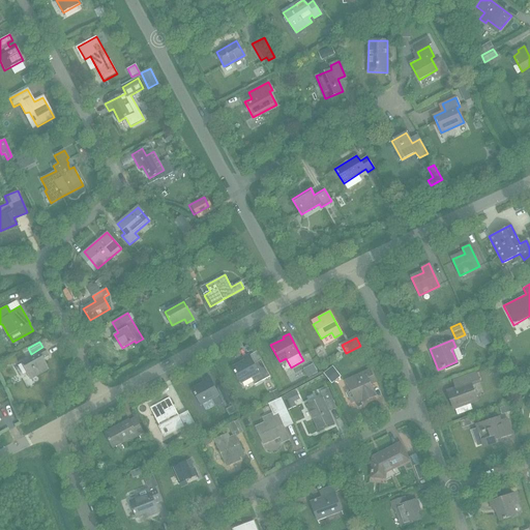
[(42,359),(48,356),(45,350),(21,363),(30,380),(49,370),(42,359)]
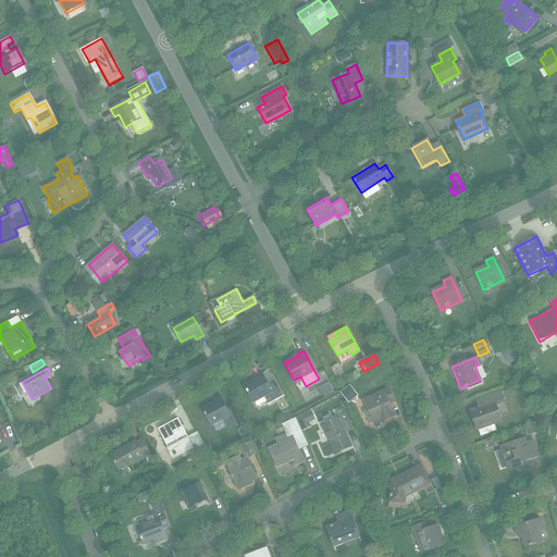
[(252,403),(263,396),(268,404),(283,396),(273,379),(267,382),(261,373),(255,376),(257,380),(244,387),(252,403)]
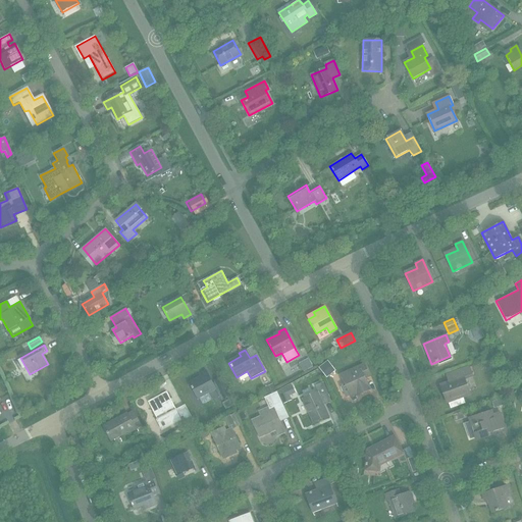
[(364,364),(342,374),(341,377),(350,397),(357,394),(357,396),(369,389),(364,378),(369,375),(364,364)]
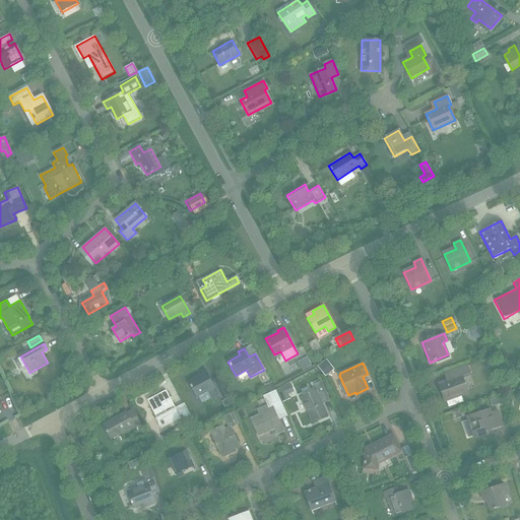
[(462,377),(470,374),(467,366),(449,372),(452,379),(439,383),(445,401),(467,392),(462,377)]
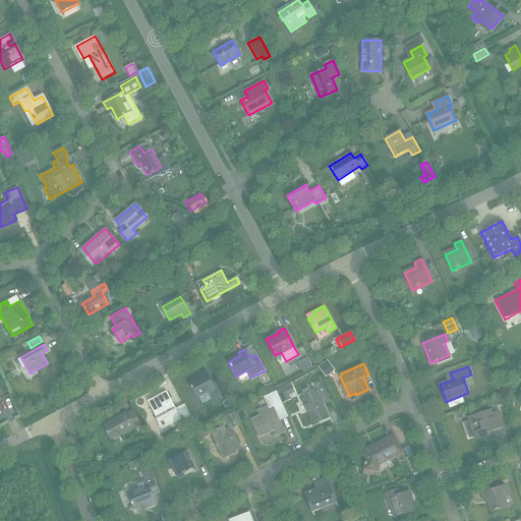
[(196,398),(215,388),(205,369),(198,373),(200,377),(189,384),(196,398)]
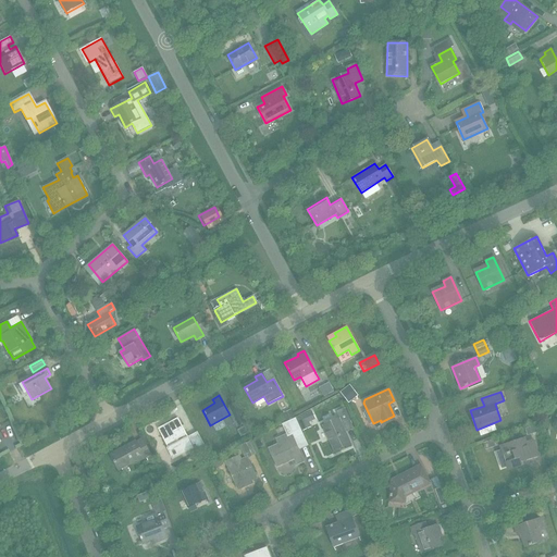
[(229,406),(235,419),(233,420),(236,426),(245,422),(242,416),(235,403),(229,406)]
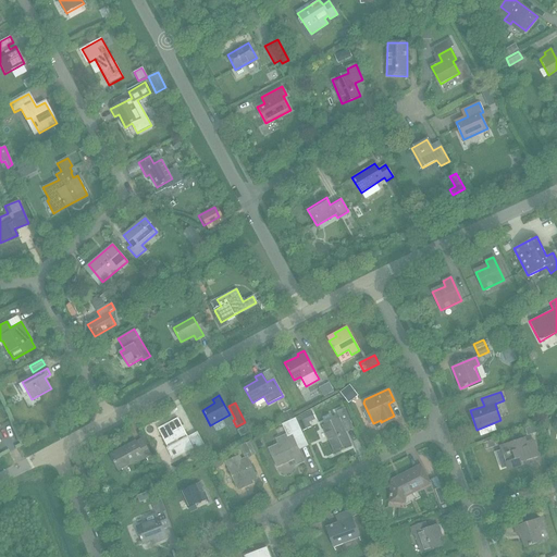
[(322,425),(333,450),(350,443),(343,426),(350,422),(344,408),(336,411),(338,418),(322,425)]
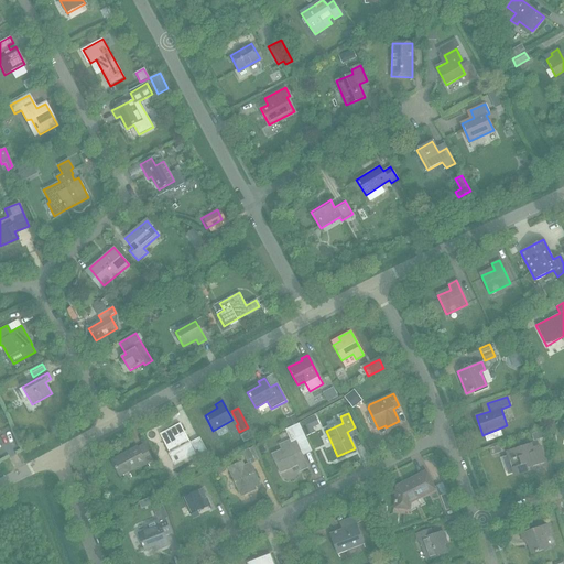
[(165,435),(162,436),(171,453),(173,452),(177,461),(197,449),(195,445),(201,442),(198,437),(190,443),(186,435),(185,436),(182,432),(183,431),(180,423),(163,432),(165,435)]
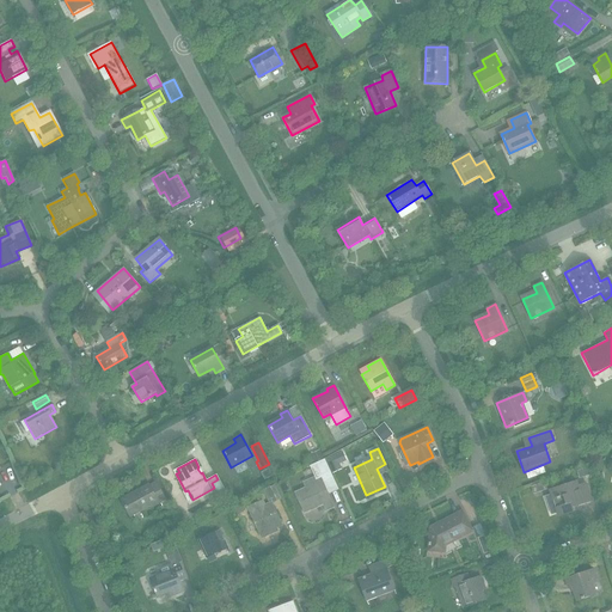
[(316,464),(324,481),(330,478),(322,460),(316,464)]
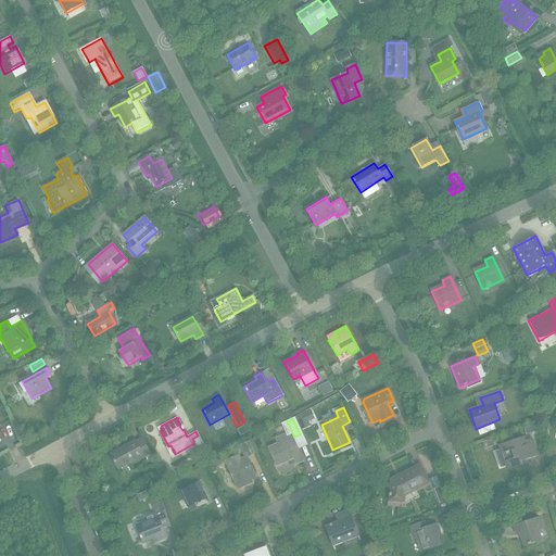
[(290,432),(282,434),(276,438),(278,443),(268,447),(276,465),(293,457),(295,464),(302,460),(290,432)]
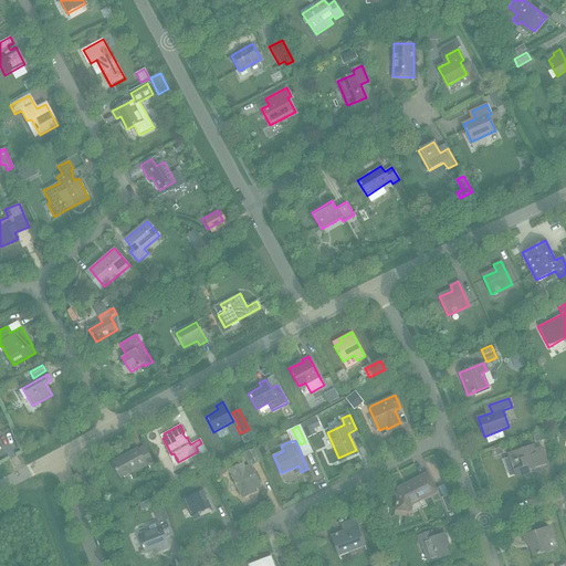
[(203,460),(209,457),(201,443),(196,447),(198,451),(203,460)]
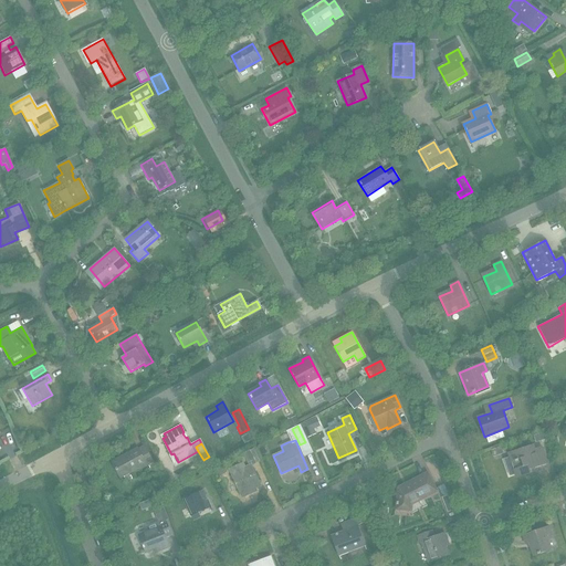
[(530,469),(547,463),(541,447),(534,449),(533,444),(507,453),(516,478),(531,473),(530,469)]
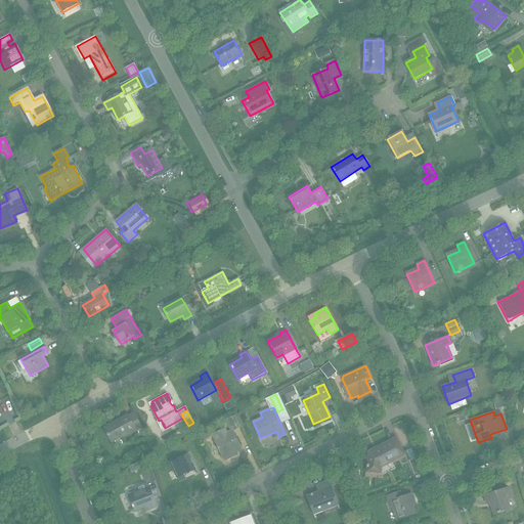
[(135,431),(141,428),(133,412),(127,416),(127,415),(103,428),(111,442),(134,429),(135,431)]
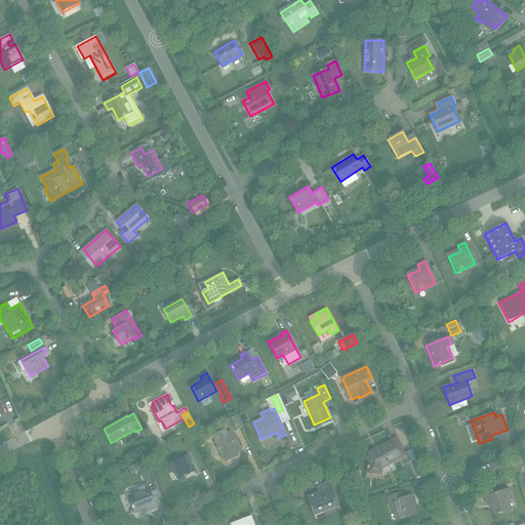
[(234,430),(240,428),(235,416),(229,419),(234,430)]
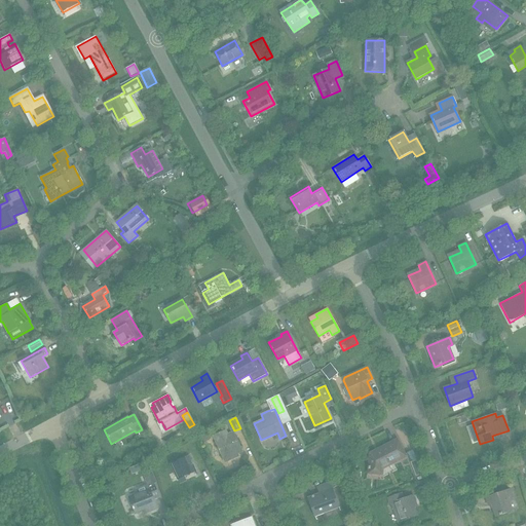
[(236,454),(237,453),(241,451),(232,431),(227,435),(224,434),(216,438),(215,440),(224,459),(227,460),(235,456),(236,454)]
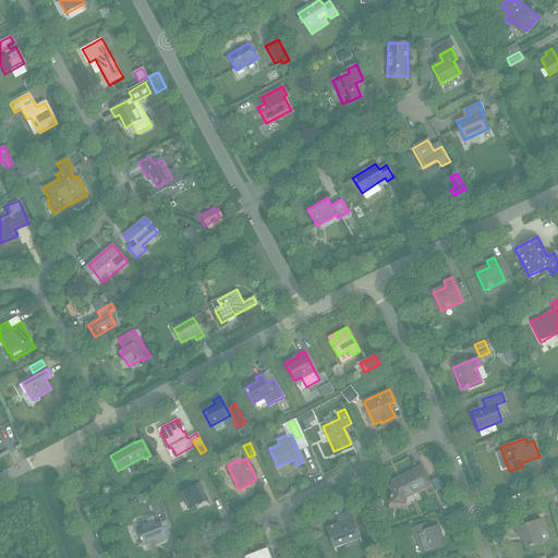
[(416,492),(431,485),(421,466),(391,481),(390,502),(404,504),(405,495),(415,489),(416,492)]
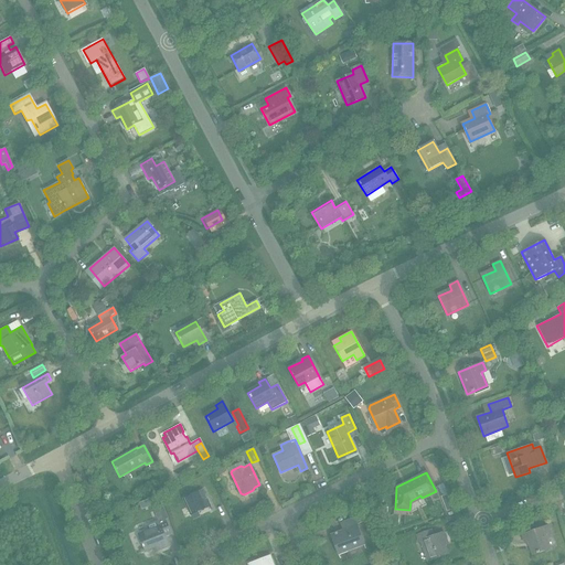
[(190,496),(183,499),(191,514),(210,505),(205,498),(201,500),(200,497),(204,494),(202,490),(190,496)]
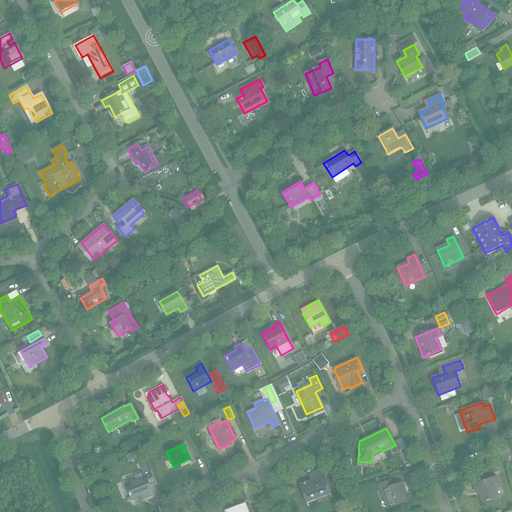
[(145,476),(125,484),(131,500),(144,495),(145,498),(153,495),(149,485),(154,484),(149,470),(152,469),(148,458),(139,461),(143,472),(145,476)]
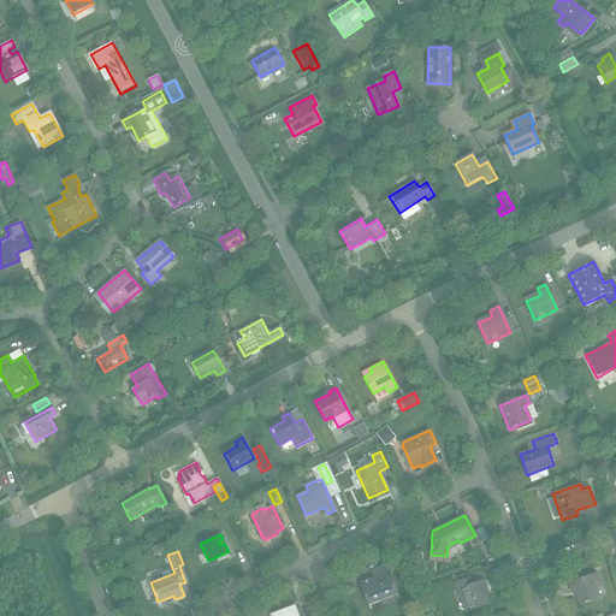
[(389,572),(395,570),(392,563),(373,570),(375,578),(361,582),(368,604),(397,594),(389,572)]
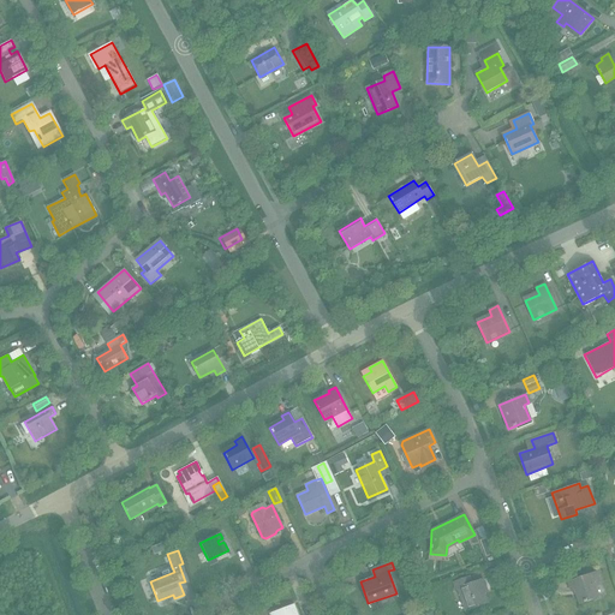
[(593,583),(599,580),(596,572),(568,583),(571,591),(574,590),(579,604),(598,597),(593,583)]
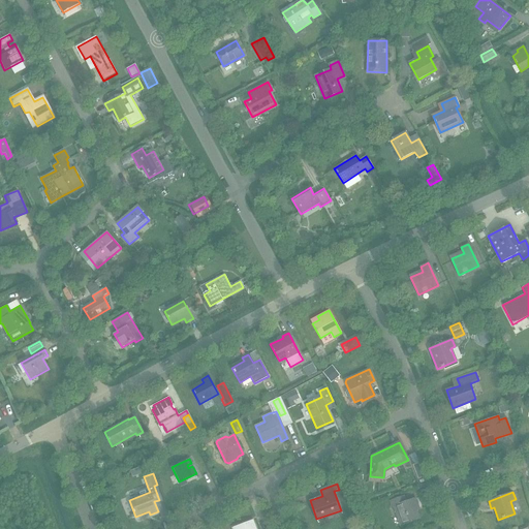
[(400,525),(418,519),(415,507),(418,506),(415,498),(405,501),(403,495),(390,500),(392,507),(393,507),(400,525)]
